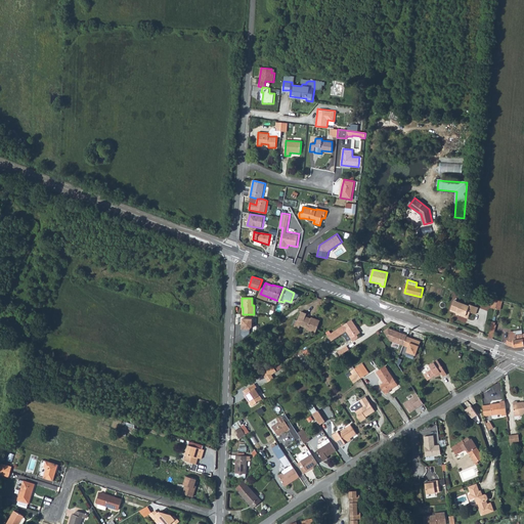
[(453,303),(450,311),(456,313),(457,312),(460,313),(461,314),(469,317),(471,312),(476,314),(478,307),(470,305),(470,306),(461,303),(460,305),(453,303)]
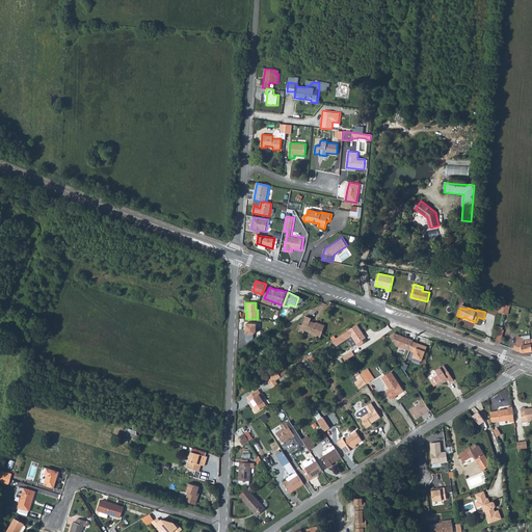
[(304,330),(312,334),(312,335),(320,338),(325,325),(316,322),(316,323),(310,321),(311,318),(306,316),(302,325),(301,324),(298,330),(303,333),(304,330)]
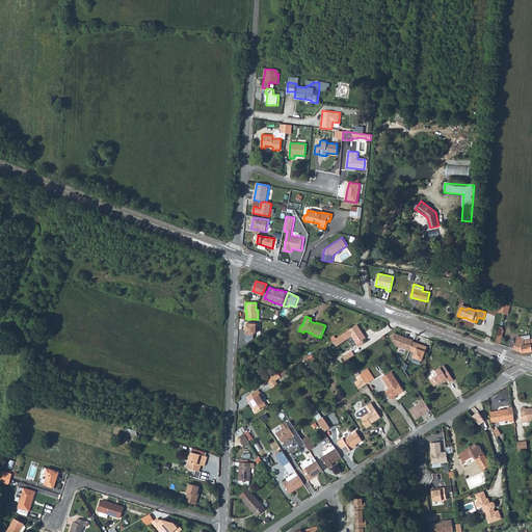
[(256,325),(245,325),(245,335),(244,335),(243,341),(246,345),(253,341),(253,336),(256,334),(256,325)]
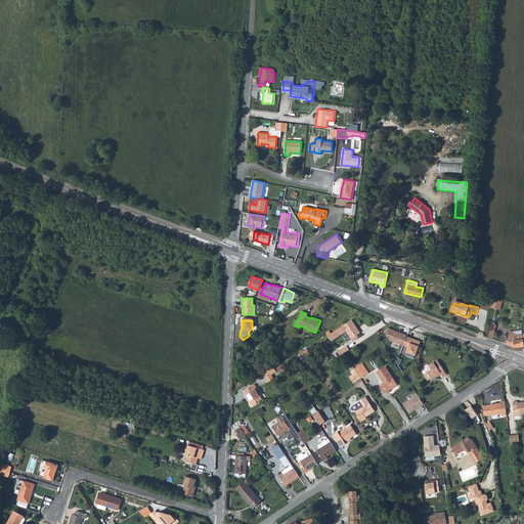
[(351,320),(343,325),(328,336),(332,341),(346,331),(353,341),(357,338),(357,337),(356,335),(359,332),(351,320)]
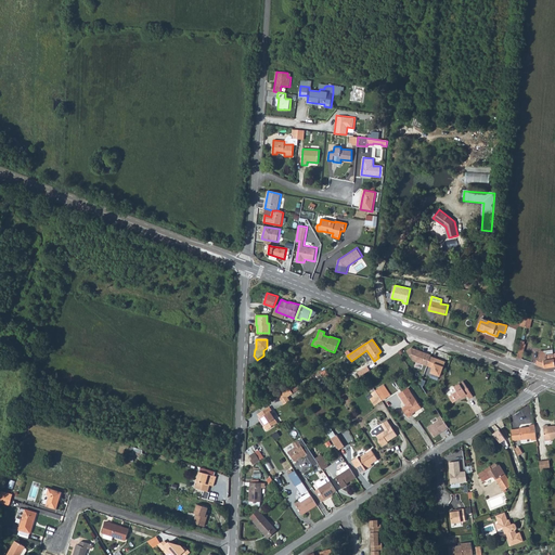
[(421,351),(412,348),(407,351),(413,361),(427,365),(430,357),(431,355),(427,353),(426,353),(421,351)]
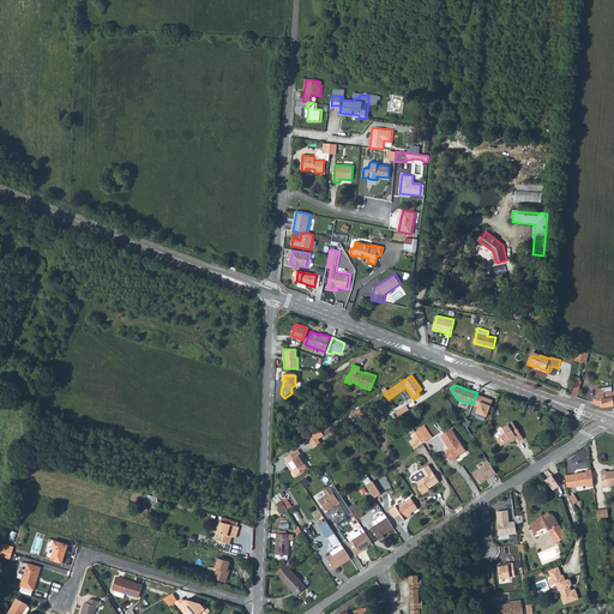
[(599,387),(594,403),(603,407),(613,404),(613,401),(613,393),(612,391),(606,392),(606,391),(601,390),(601,389),(599,387)]
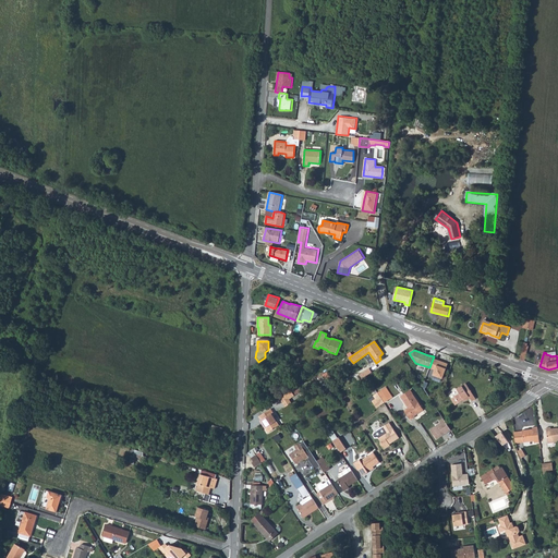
[(433,359),(429,367),(435,370),(433,375),(443,378),(448,364),(433,359)]
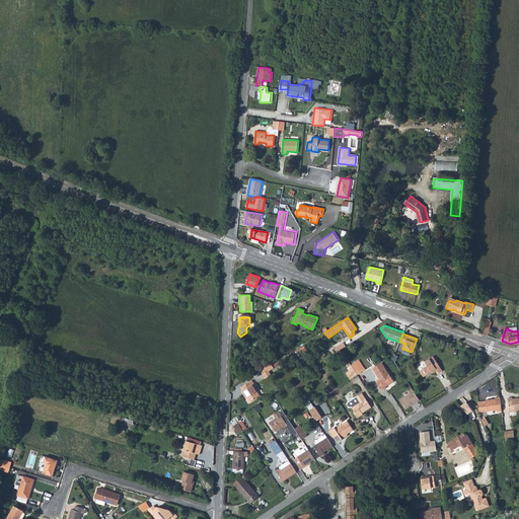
[(335,348),(337,352),(341,349),(346,346),(343,342),(335,348)]
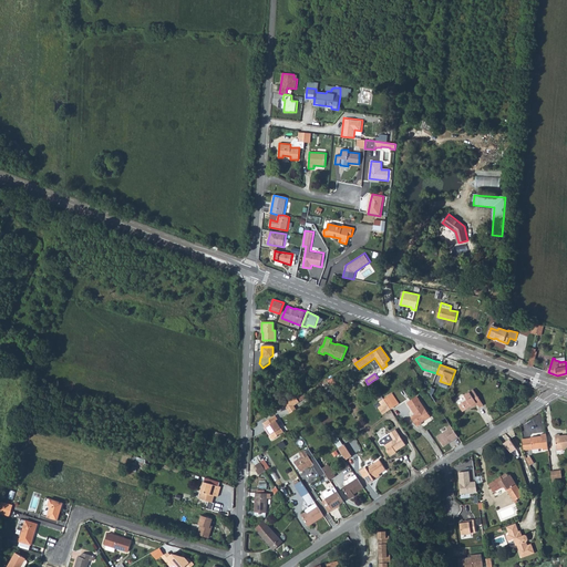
[(473,389),(464,394),(464,395),(466,399),(460,403),(463,410),(476,401),(480,406),(483,404),(473,389)]
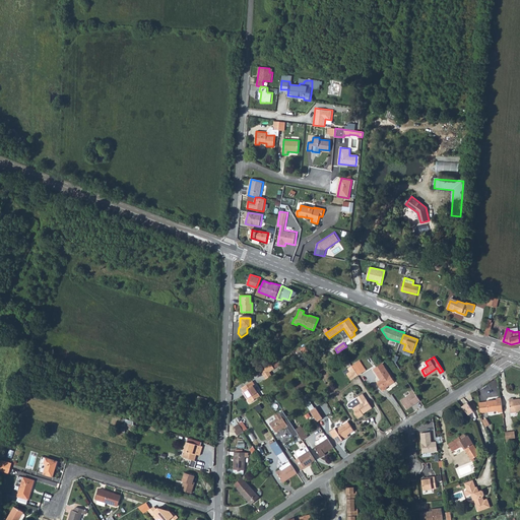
[(360,361),(356,364),(362,373),(366,371),(360,361)]
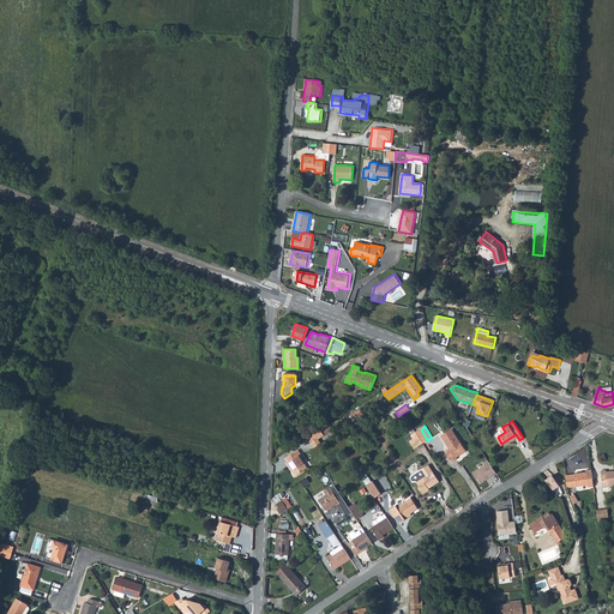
[(320,429),(308,438),(312,444),(324,435),(320,429)]
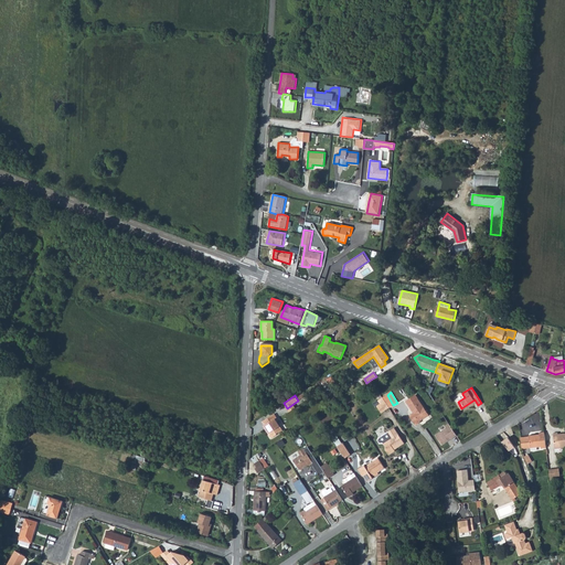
[(387,395),(382,397),(388,407),(393,405),(387,395)]
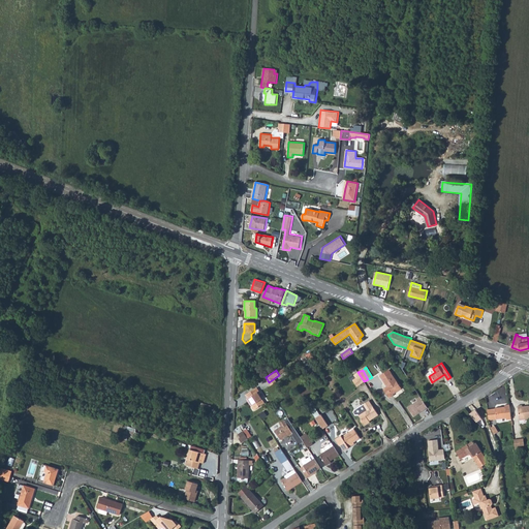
[(390,370),(380,376),(382,379),(392,373),(390,370)]
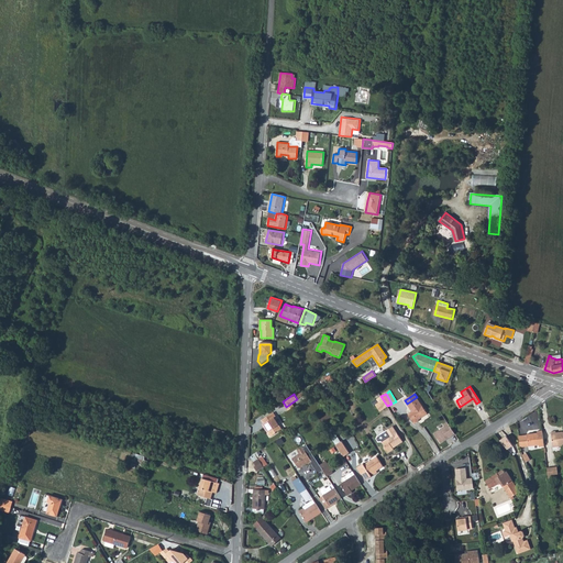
[(387,406),(381,396),(376,399),(378,403),(375,405),(379,411),(387,406)]
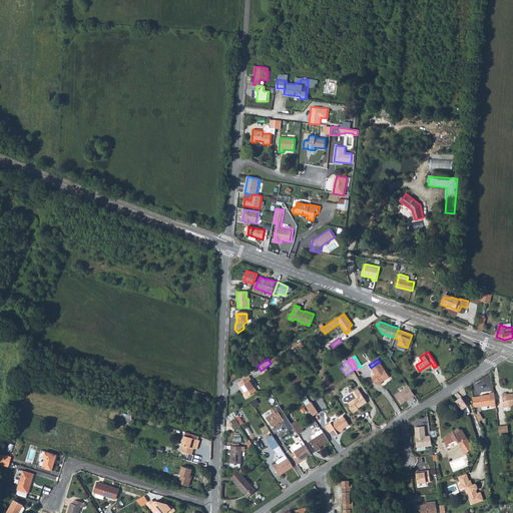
[(380,362),(371,368),(375,375),(372,377),(378,386),(381,384),(380,382),(389,377),(380,362)]
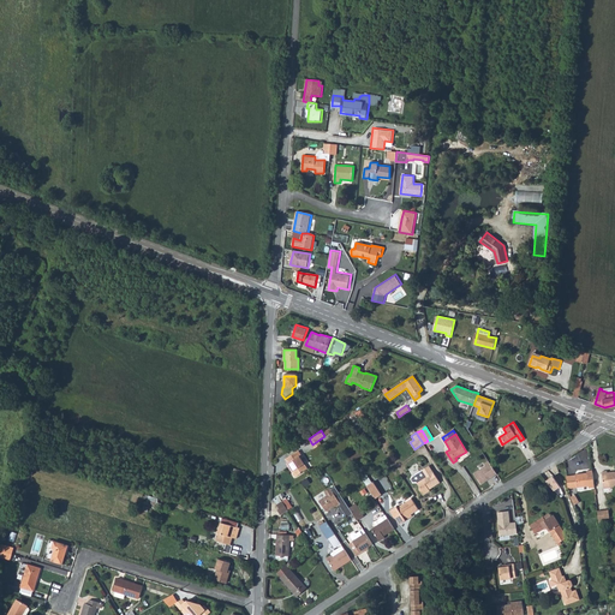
[(299,451),(286,459),(287,463),(286,464),(296,477),(308,469),(300,457),(302,455),(299,451)]
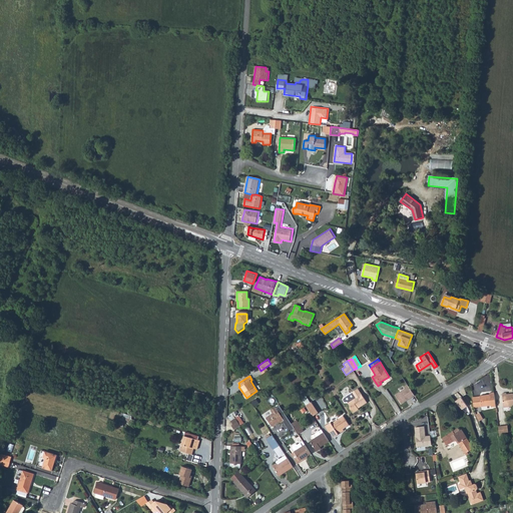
[(402,404),(415,395),(408,385),(405,387),(405,389),(396,395),(402,404)]
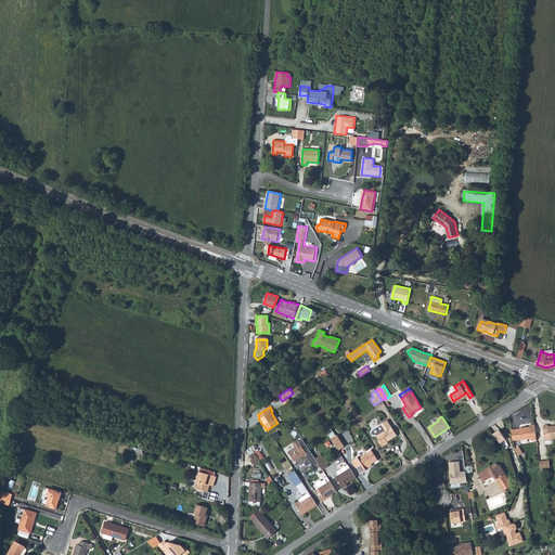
[(387,422),(381,426),(383,430),(375,436),(378,441),(377,442),(381,448),(387,444),(387,442),(397,437),(387,422)]
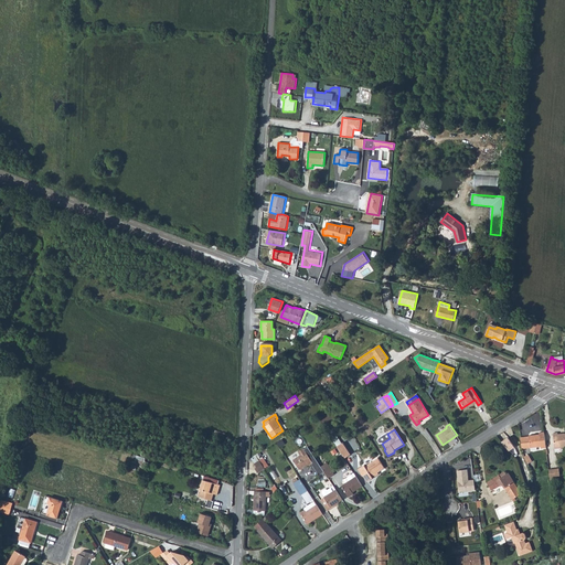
[(546,448),(544,432),(539,433),(540,435),(534,435),(534,437),(530,437),(521,438),(522,447),(535,446),(536,447),(541,447),(541,448),(546,448)]
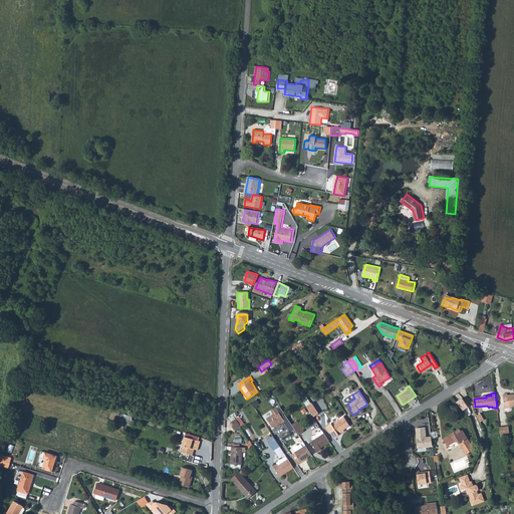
[(504,401),(505,408),(513,406),(513,394),(507,395),(507,394),(504,394),(504,401)]
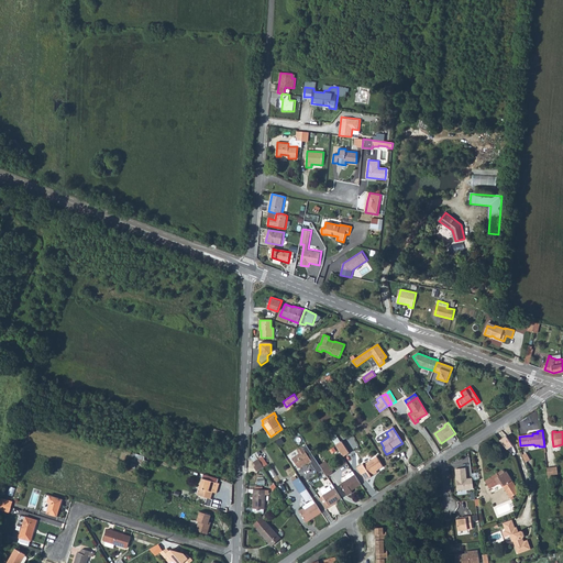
[(506,434),(500,439),(507,448),(512,444),(506,434)]
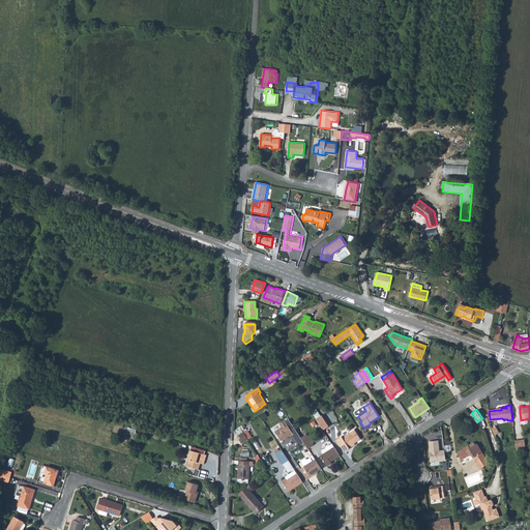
[(317,420),(323,431),(329,428),(322,416),(317,420)]
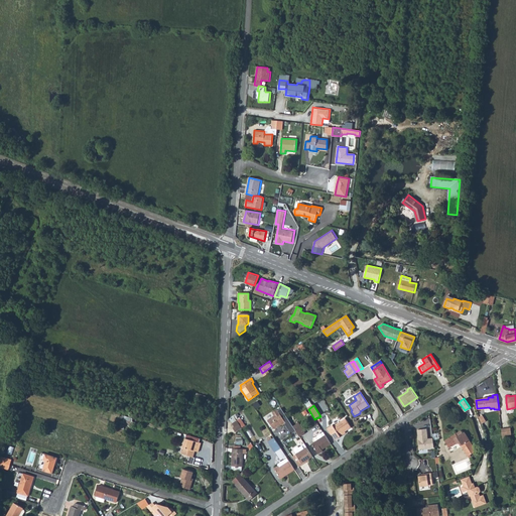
[(296,431),(293,426),(281,408),(278,410),(278,409),(273,412),(275,415),(268,420),(274,428),(275,428),(282,424),(282,425),(285,424),(291,434),(296,431)]
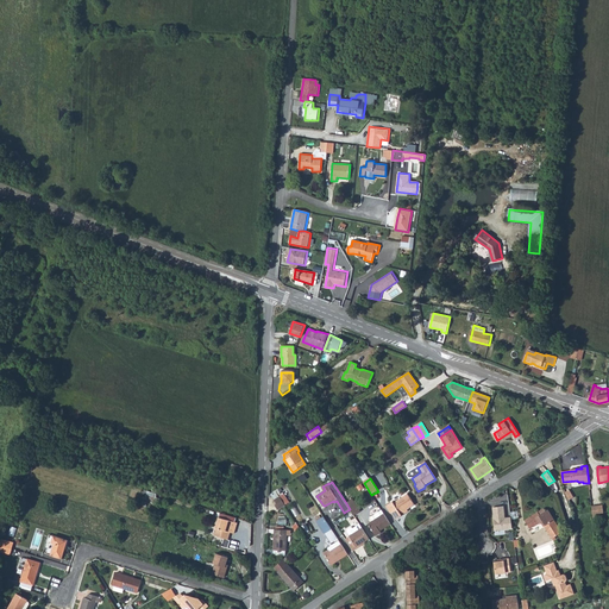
[(144,490),(144,498),(150,500),(150,503),(156,504),(157,491),(144,490)]
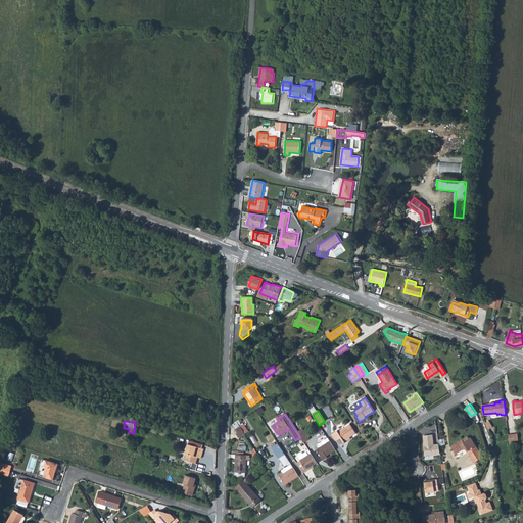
[(336,432),(330,435),(334,442),(335,441),(339,447),(349,441),(348,439),(354,434),(349,425),(336,433),(336,432)]
